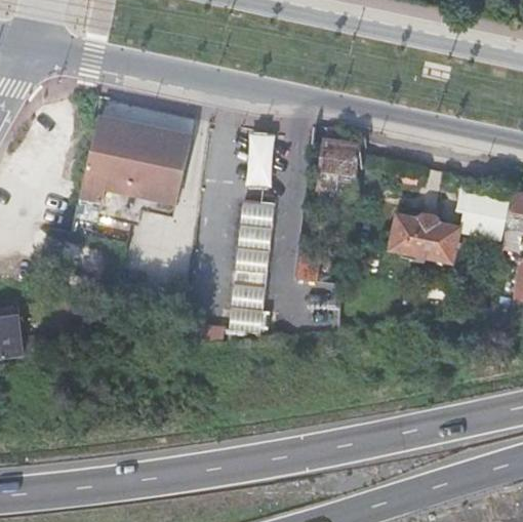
[(97,212),(129,221),(149,125),(98,115),(80,193),(101,198),(97,212)]
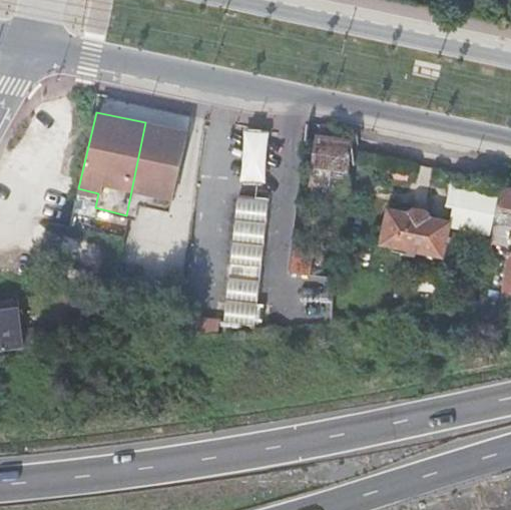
[(145,122),(126,215),(134,217),(138,202),(141,187),(172,194),(186,131),(145,122)]
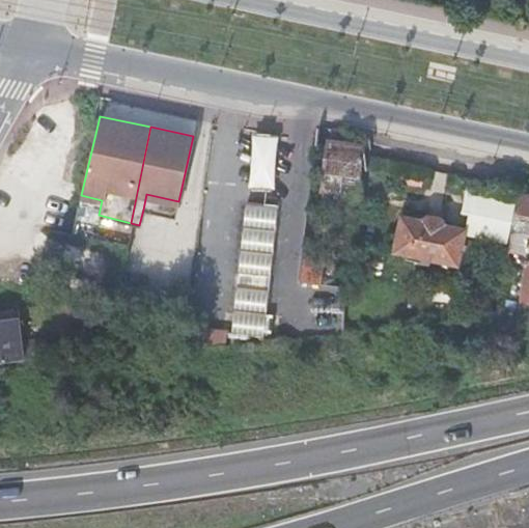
[(357,195),(363,144),(327,140),(319,190),(357,195)]
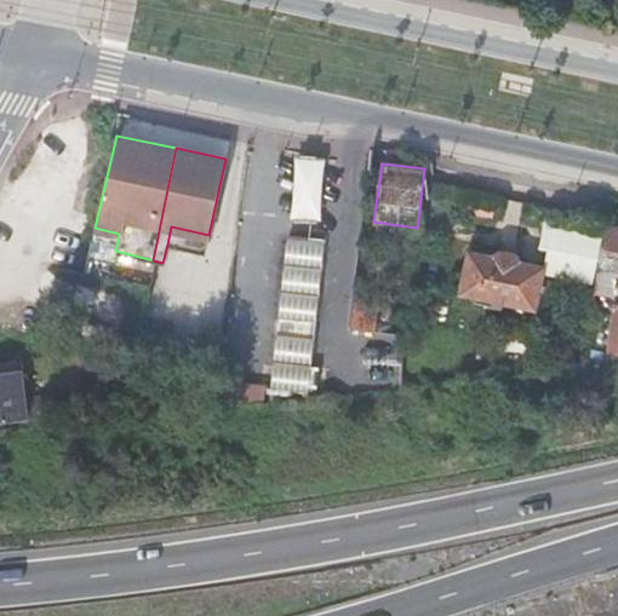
[(617,226),(602,225),(591,309),(596,310),(602,269),(617,270),(617,226)]
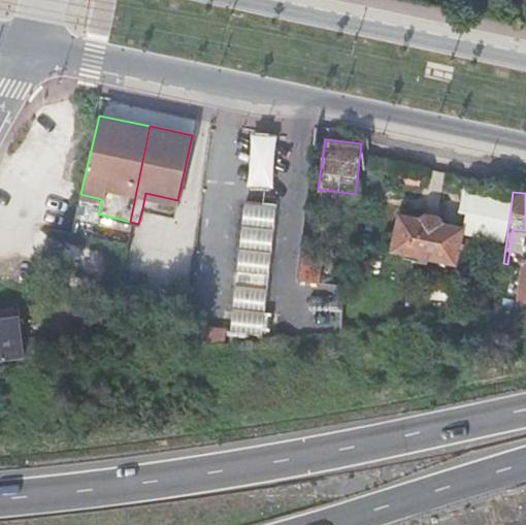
[(145,193),(142,208),(173,216),(177,200),(145,193)]
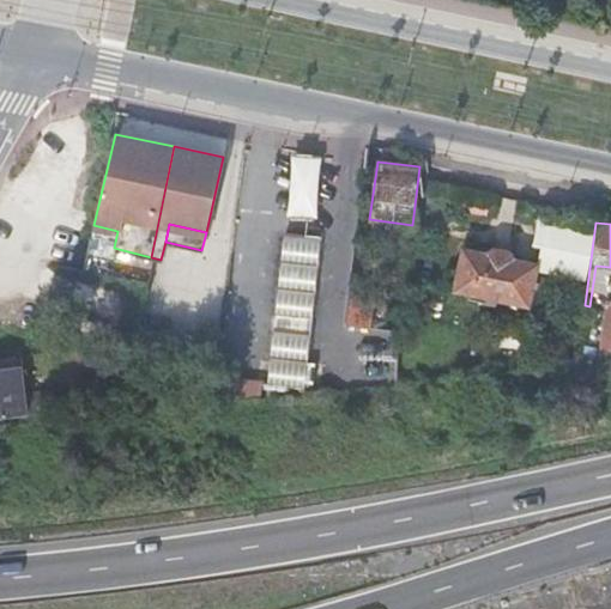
[(309,315),(319,235),(284,231),(276,311),(309,315)]
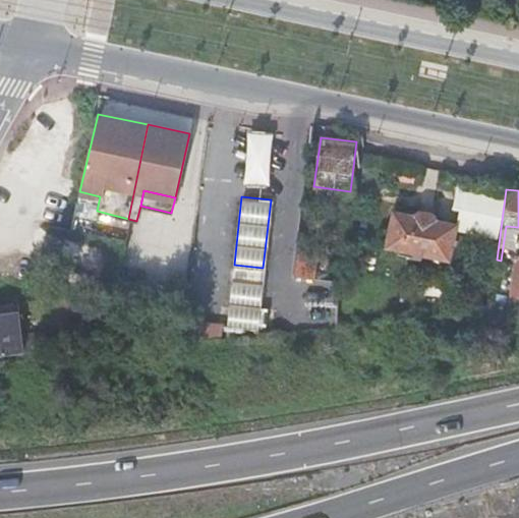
[(394,211),(386,244),(447,257),(454,224),(434,219),(430,214),(419,211),(413,215),(394,211)]
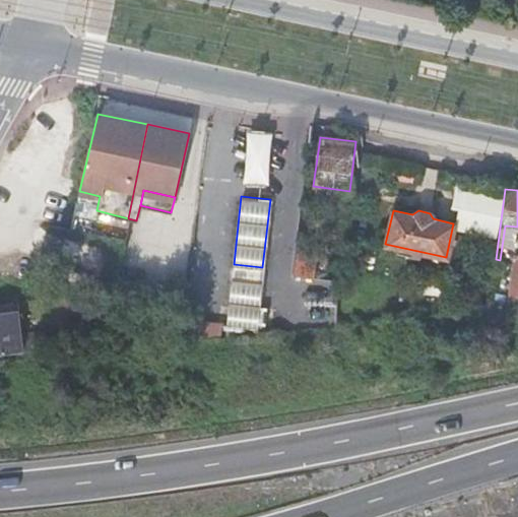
[(311,249),(296,247),(292,274),(315,277),(317,259),(310,259),(311,249)]
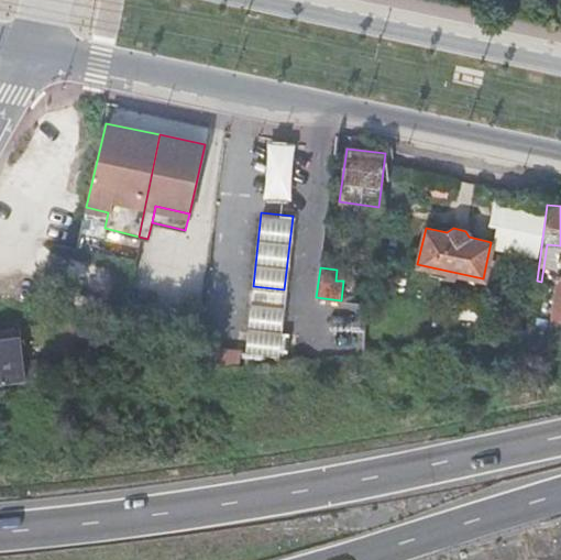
[(284,291),(252,287),(251,299),(283,304),(284,291)]
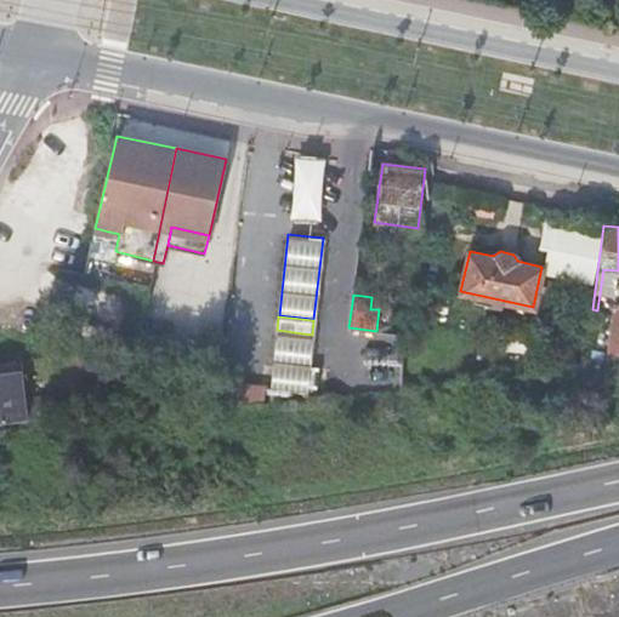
[(310,361),(312,335),(277,331),(271,386),(306,389),(310,361)]
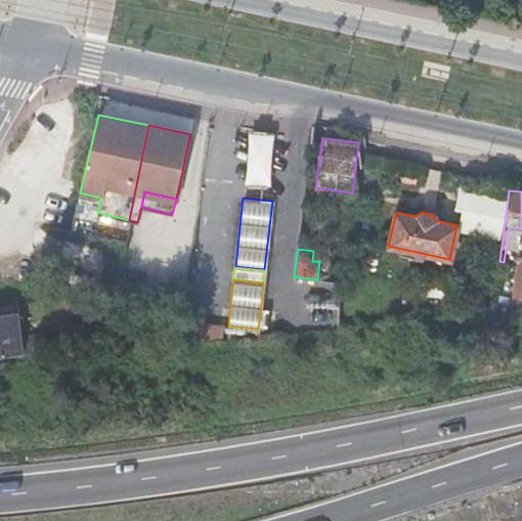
[(187,307),(170,303),(168,326),(179,327),(178,332),(184,333),(185,321),(187,307)]
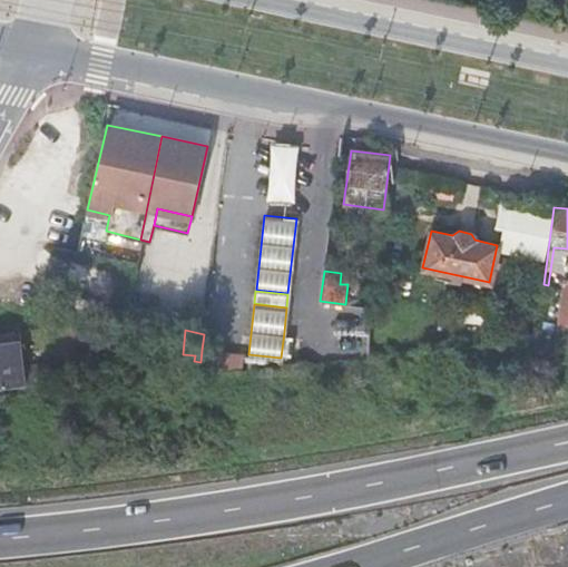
[(0,385),(22,383),(18,340),(0,341),(0,385)]
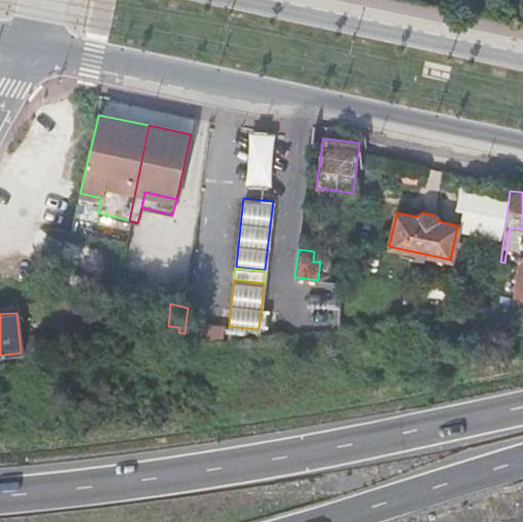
[(186,322),(185,333),(184,335),(183,345),(222,338),(224,326),(186,322)]
